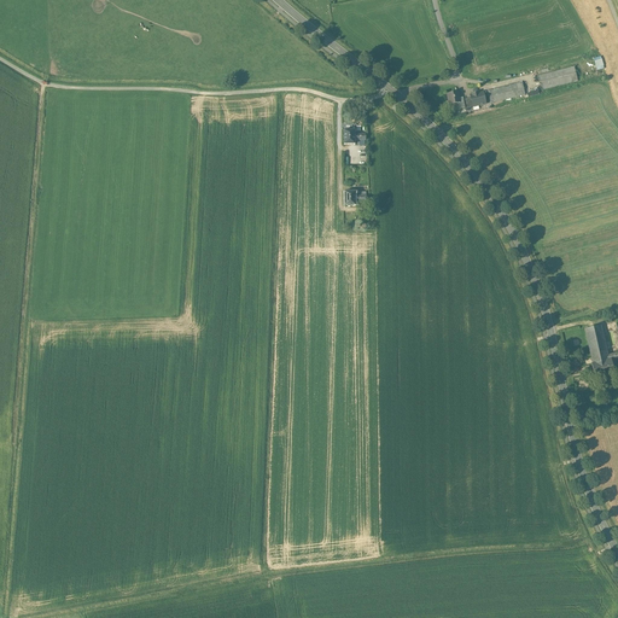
[(601,57),(594,58),(596,70),(604,69),(601,57)]
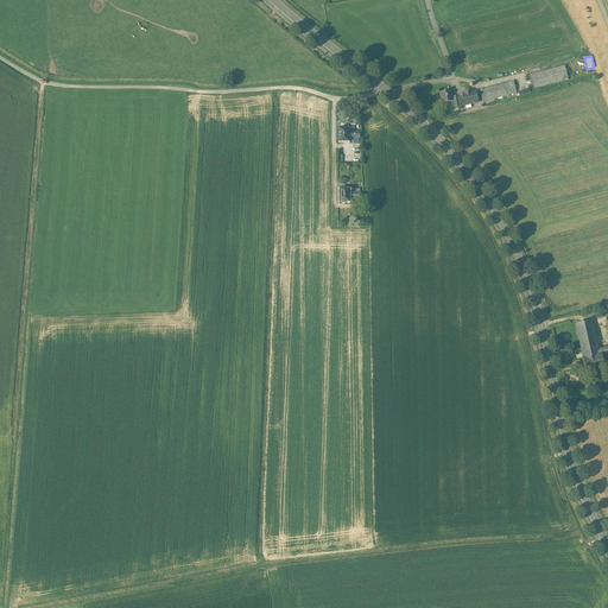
[(564,67),(531,76),(534,89),(568,80),(564,67)]
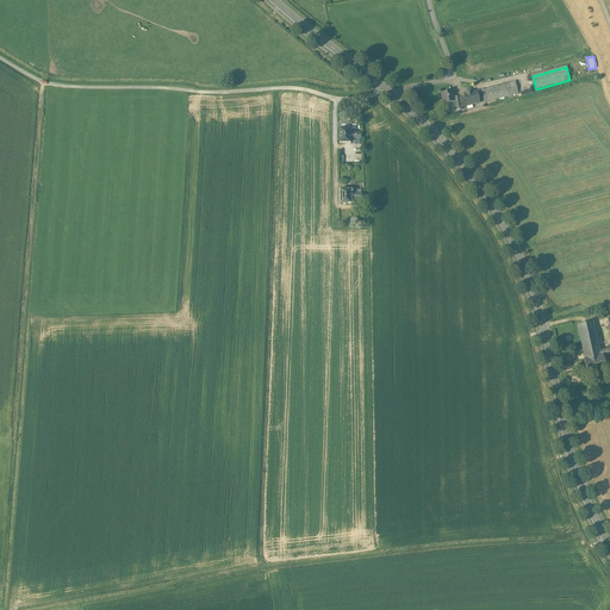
[(516,82),(481,91),(484,103),(518,94),(516,82)]
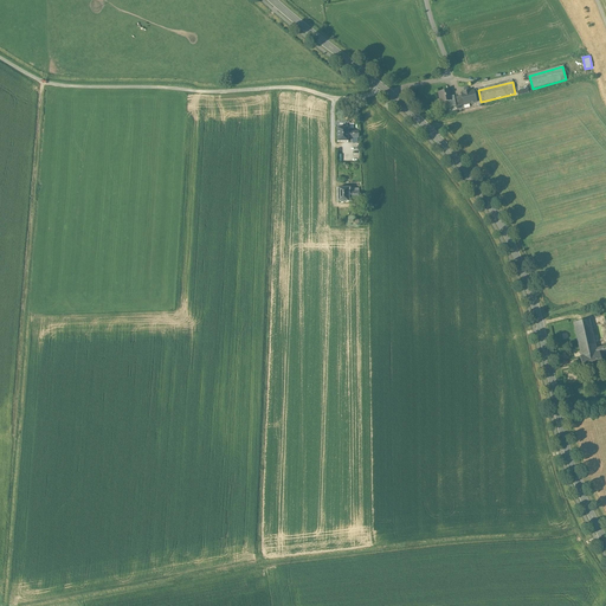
[(449,91),(438,92),(440,103),(449,102),(450,108),(456,107),(455,98),(450,100),(449,91)]
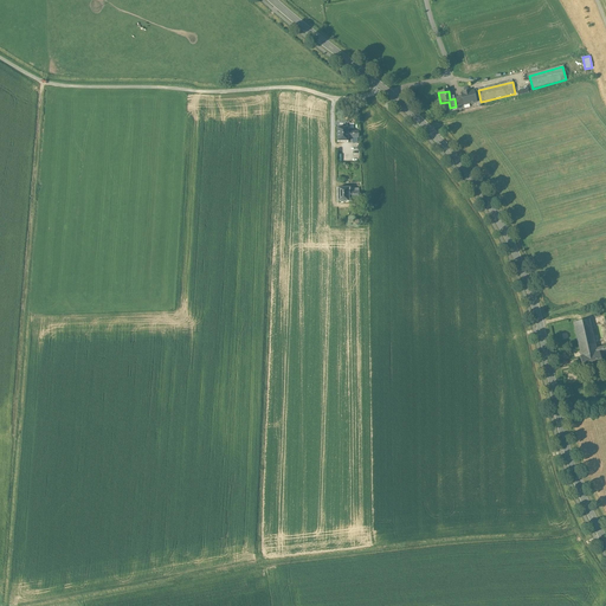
[(474,91),(469,92),(468,91),(463,92),(464,94),(461,95),(462,97),(463,105),(476,102),(474,91)]
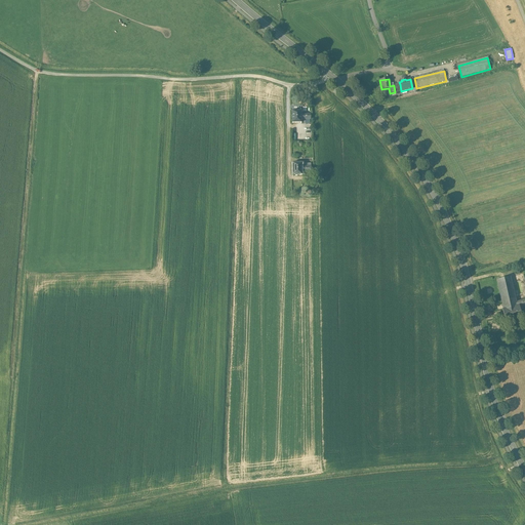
[(400,84),(394,85),(395,92),(396,95),(402,94),(401,91),(400,84)]
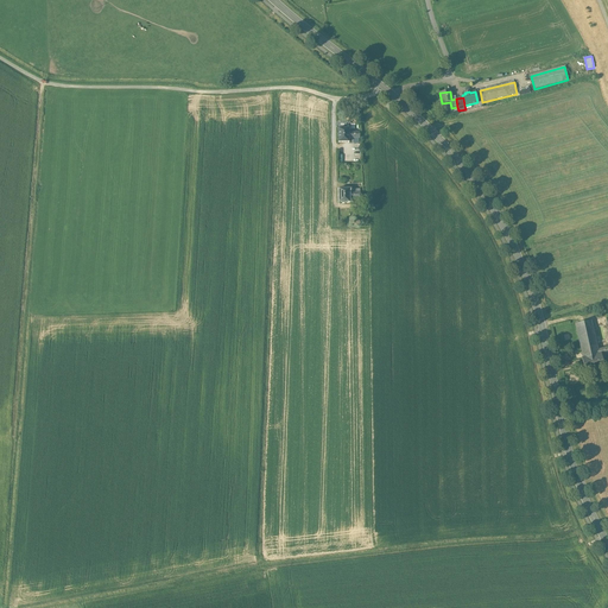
[(349,128),(339,128),(339,143),(349,143),(349,139),(349,133),(349,128)]
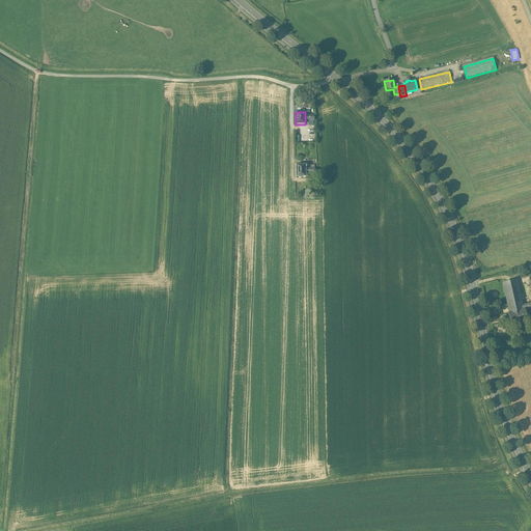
[(300,165),(296,165),(296,177),(306,177),(305,174),(305,168),(305,165),(300,165)]
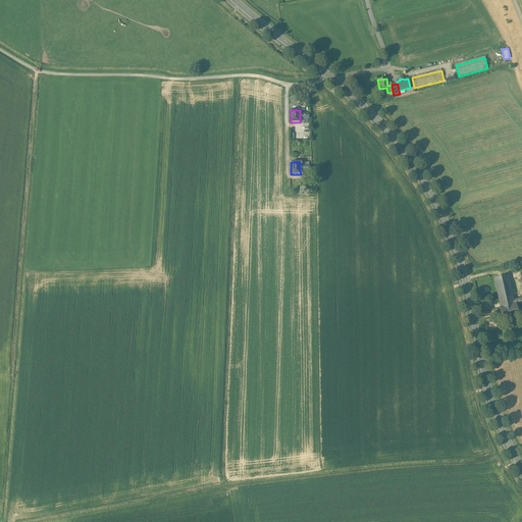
[(508,275),(493,278),(500,308),(514,305),(513,301),(508,275)]
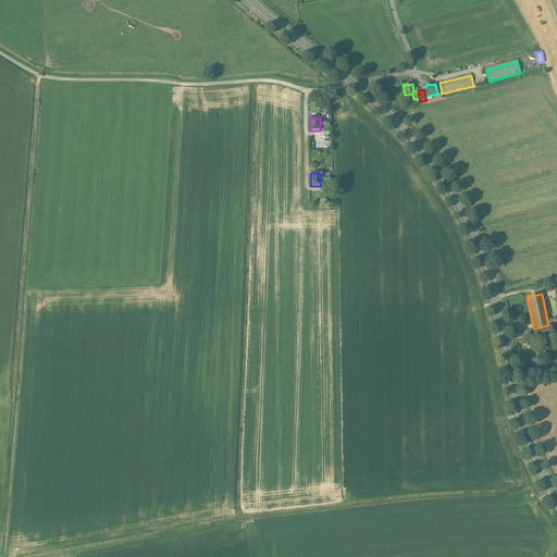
[(533,329),(535,342),(553,337),(551,325),(548,325),(533,329)]
